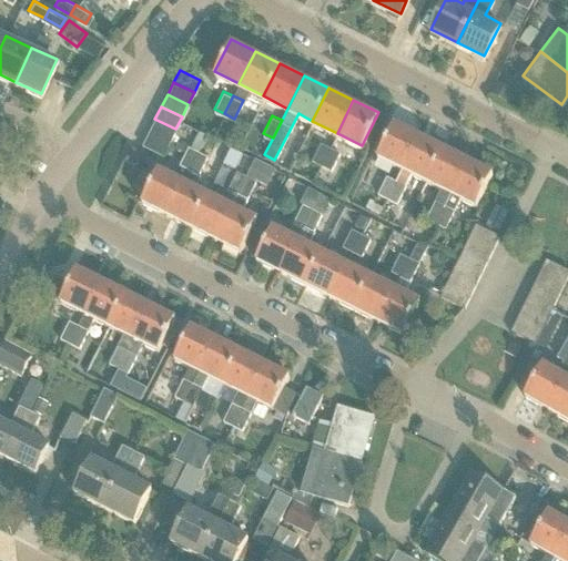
[(175,129),(154,119),(149,131),(170,141),(175,129)]
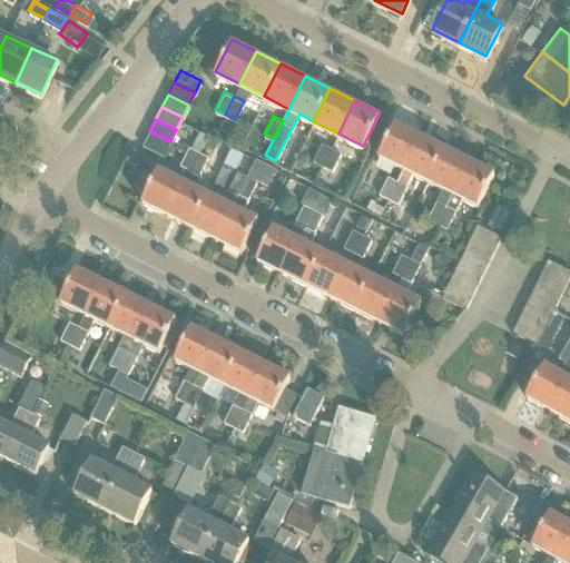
[(379,154),(403,166),(420,132),(395,120),(379,154)]
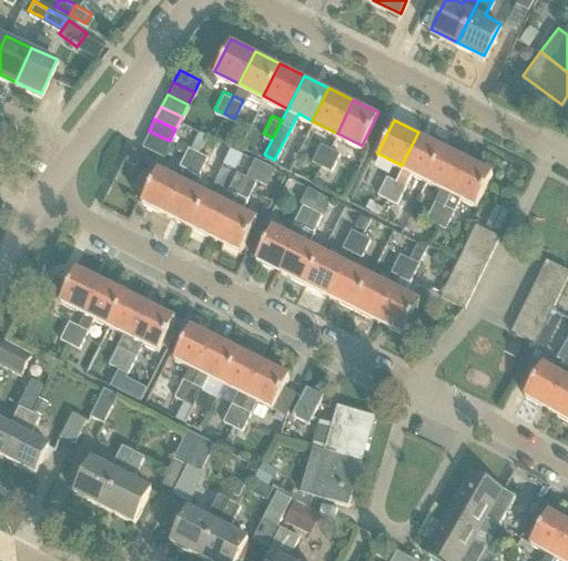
[(199,148),(199,149),(208,132),(199,128),(190,144),(199,148)]
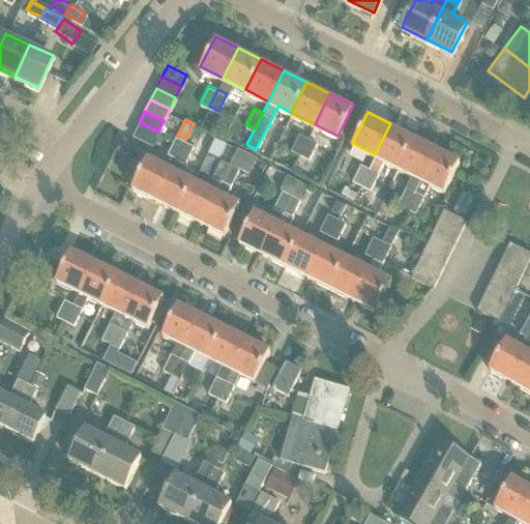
[(152,143),(158,132),(139,122),(133,133),(152,143)]
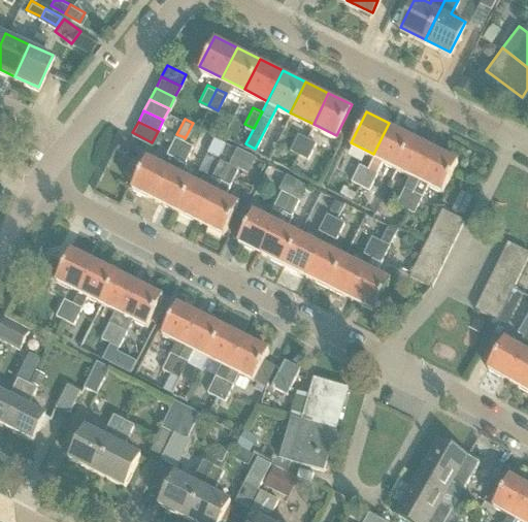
[(383,159),(396,166),(411,135),(389,123),(373,154),(368,165),(360,182),(369,186),(383,159)]
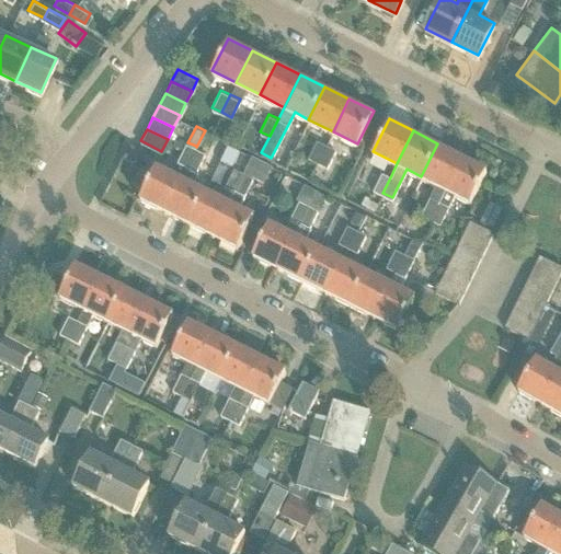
[(308,156),(317,161),(327,142),(317,138),(308,156)]
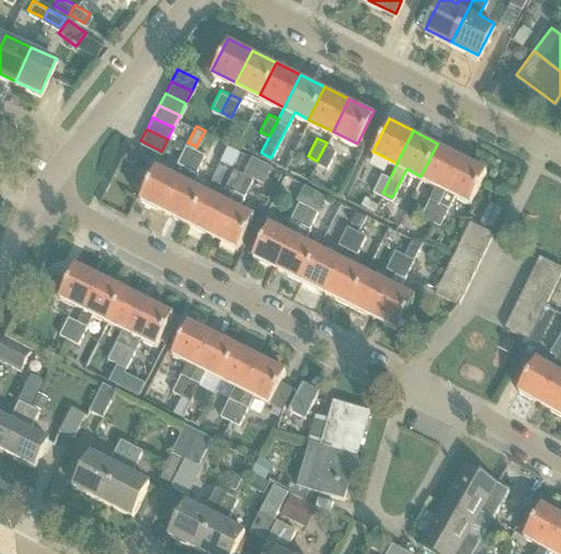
[(186,164),(196,146),(187,142),(186,141),(176,160),(186,164)]
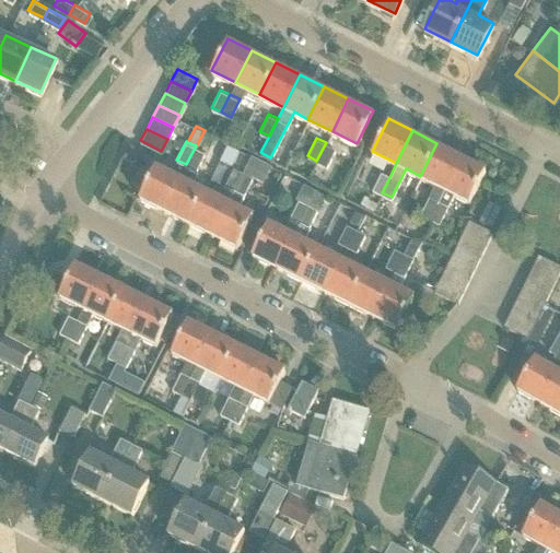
[(335,148),(326,142),(316,161),(326,165),(335,148)]
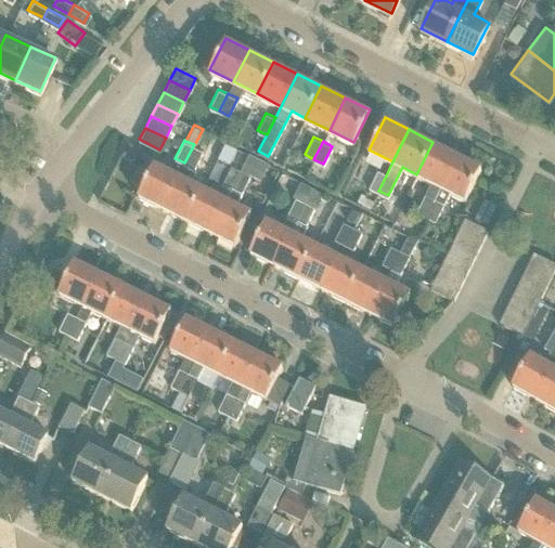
[(430,181),(416,210),(426,216),(457,154),(433,142),(416,174),(430,181)]
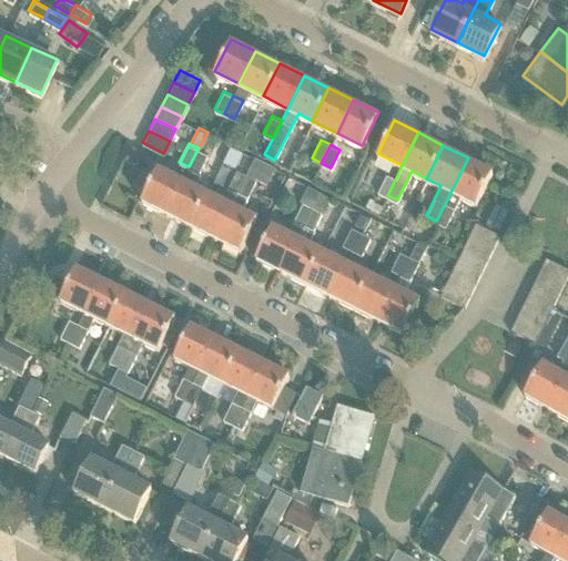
[(208,153),(199,149),(199,148),(189,166),(199,172),(208,153)]
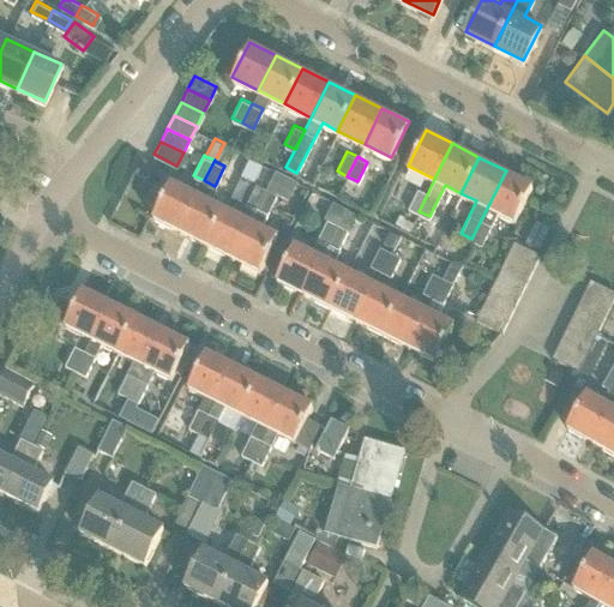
[(292,175),(276,167),(266,186),(283,193),(292,175)]
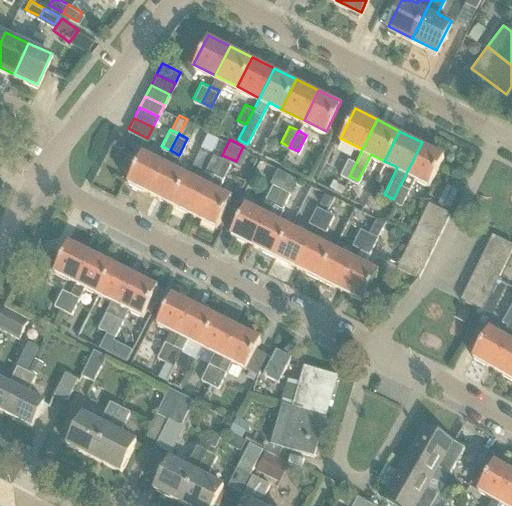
[(444,153),(422,142),(393,199),(401,203),(415,176),(429,183),(444,153)]
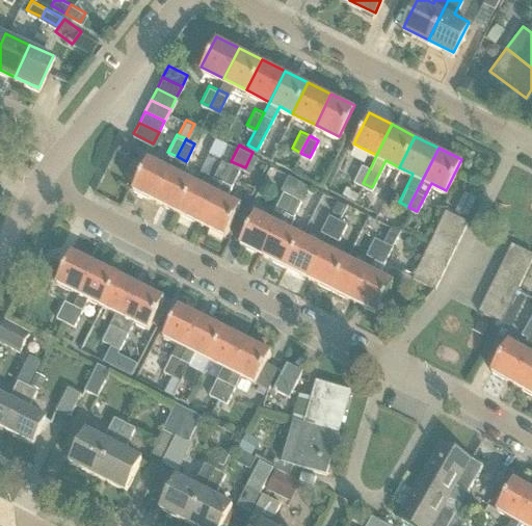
[(133,186),(156,198),(171,167),(149,155),(133,186)]
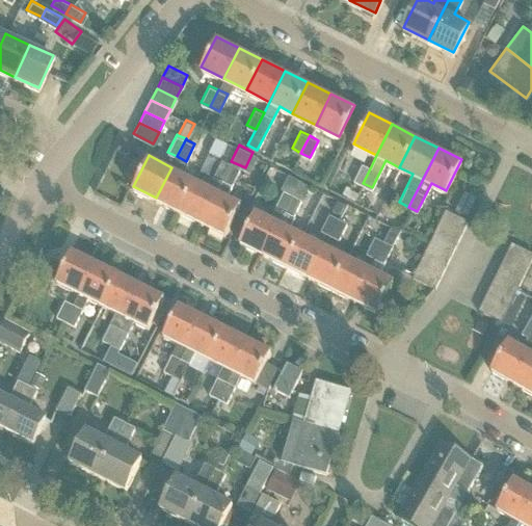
[(179,210),(202,221),(232,162),(222,158),(209,186),(194,179),(179,210)]
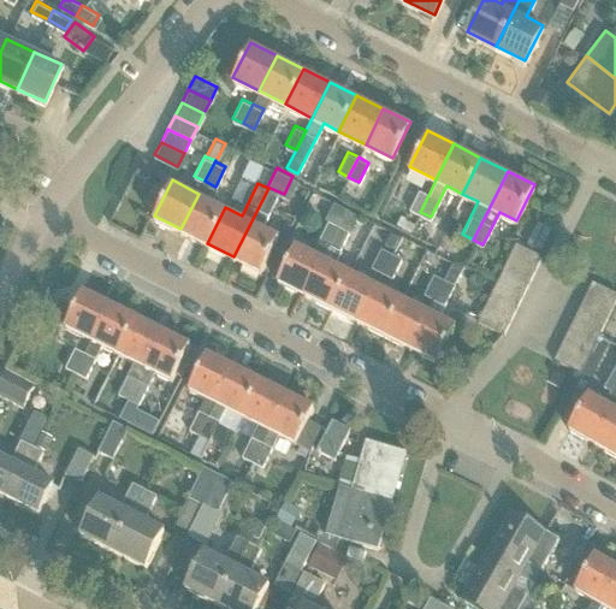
[(278,194),(268,188),(234,256),(260,270),(278,234),(262,226),(278,194)]
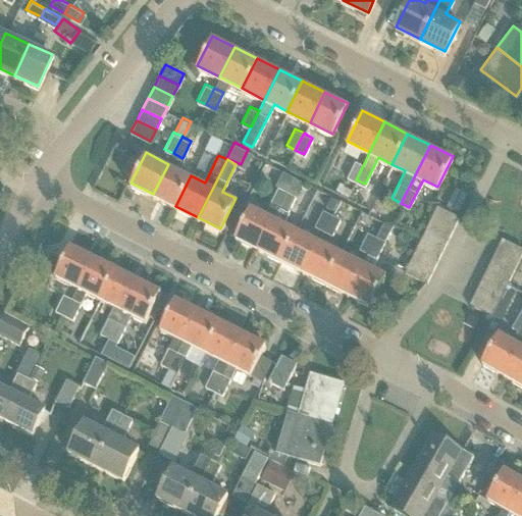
[(347,175),(356,179),(364,163),(355,159),(347,175)]
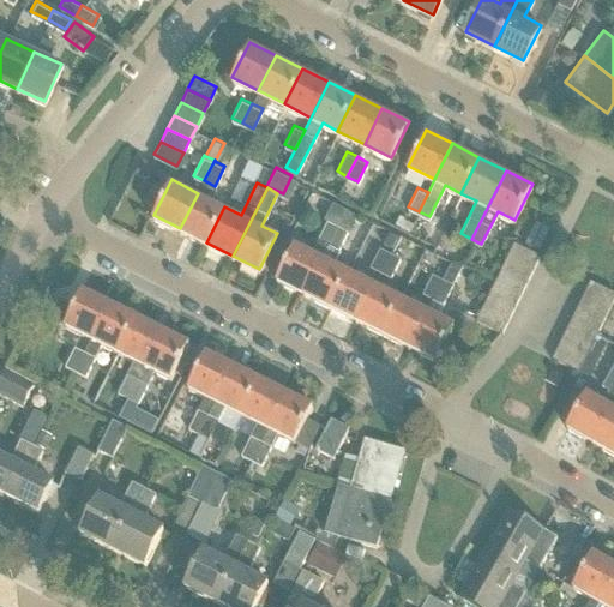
[(180,228),(206,242),(224,206),(198,193),(180,228)]
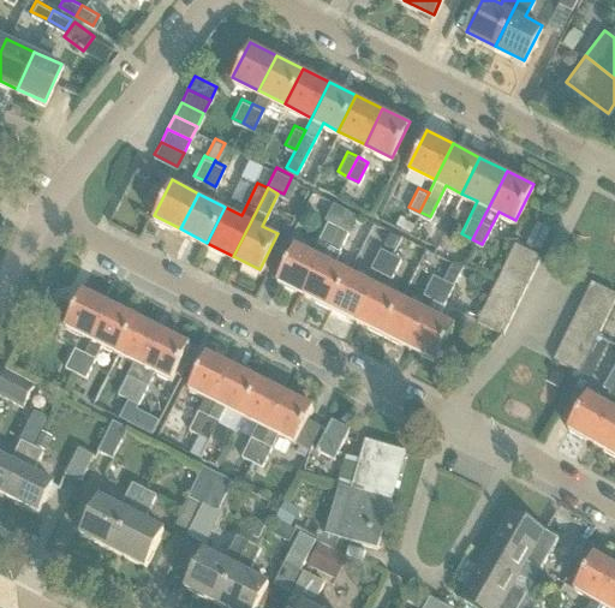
[(336,201),(311,251),(294,243),(278,278),(304,291),(322,256),(328,243),(338,224),(346,206),(336,201)]
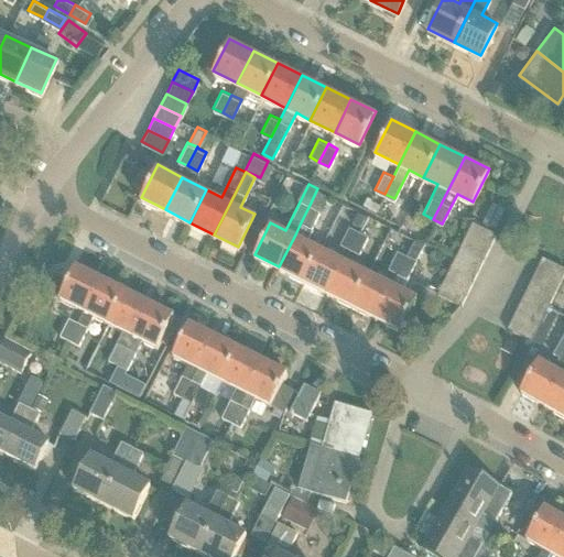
[(505,207),(494,201),(484,219),(496,225),(505,207)]
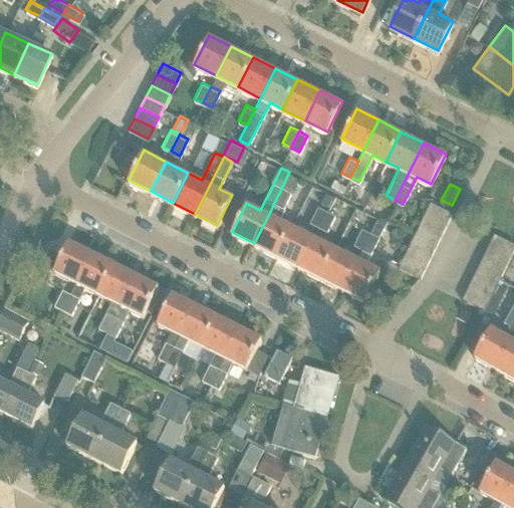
[(424,213),(446,223),(452,210),(431,200),(424,213)]
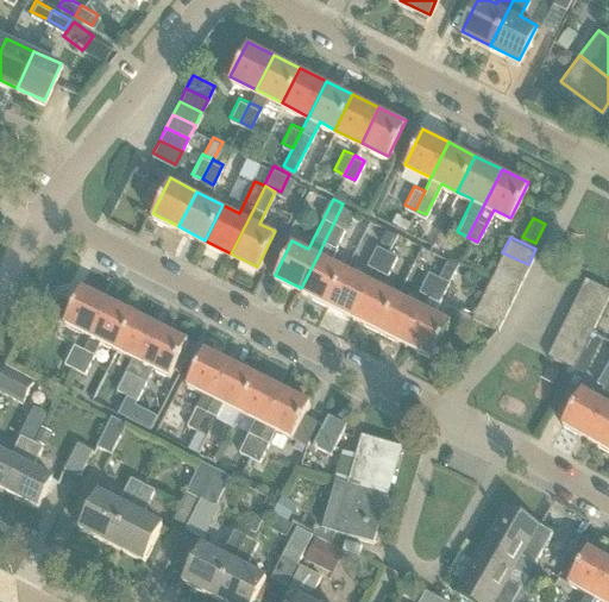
[(377,267),(387,248),(377,242),(366,262),(377,267)]
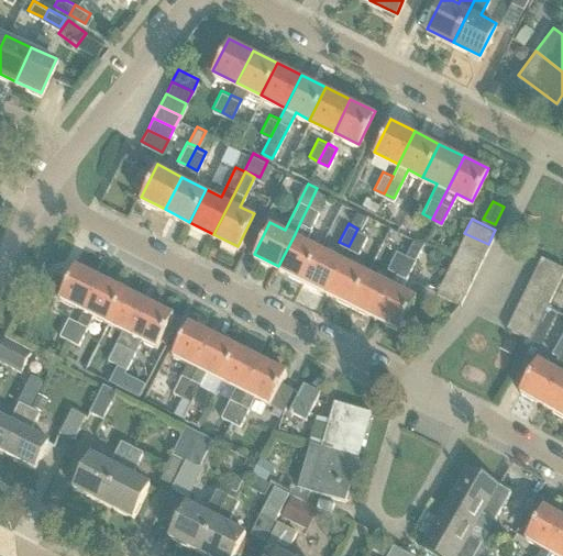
[(357,229),(349,246),(359,252),(367,233),(357,229)]
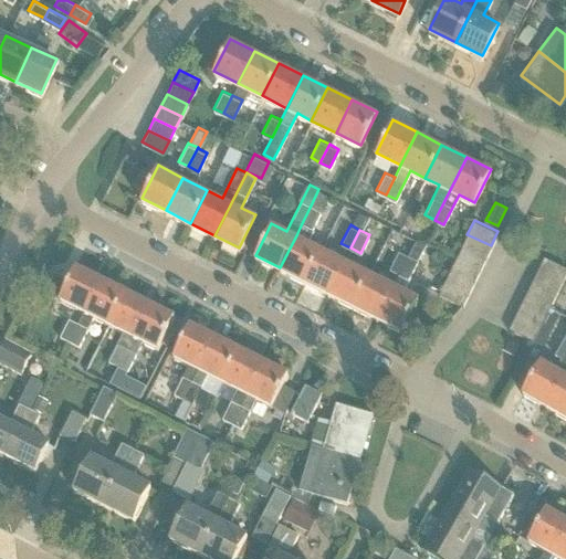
[(460,249),(484,260),(491,245),(467,234),(460,249)]
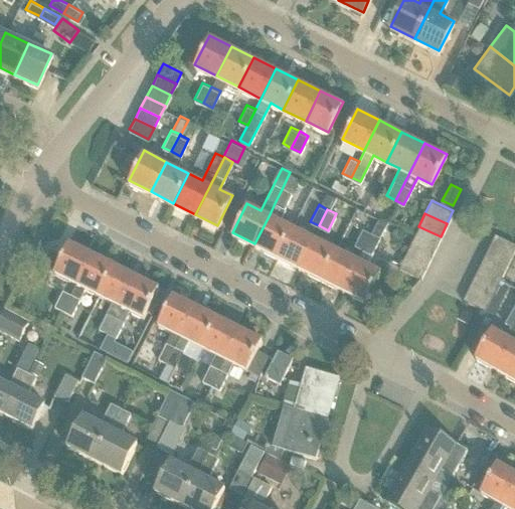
[(277,255),(292,225),(270,214),(254,243),(277,255)]
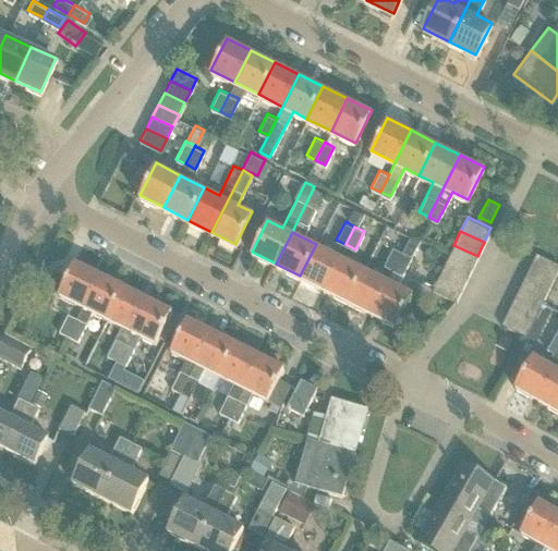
[(388,280),(372,313),(396,325),(412,292),(397,284),(419,241),(409,235),(401,249),(402,250),(393,268),(387,279),(388,280)]
